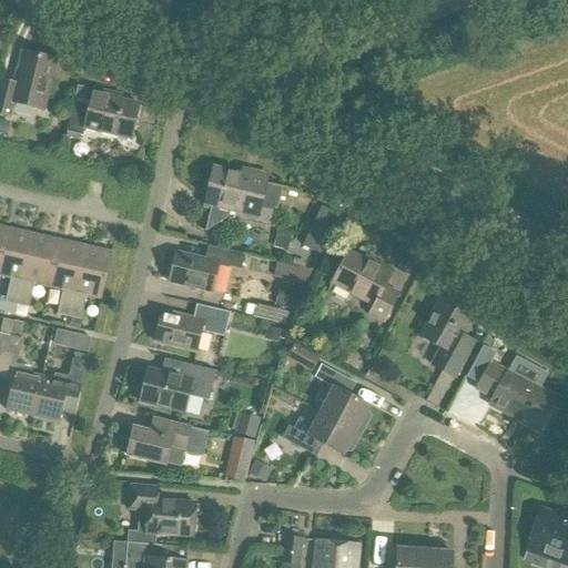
[(10,102),(14,103),(43,111),(56,60),(22,52),(14,84),(10,102)]
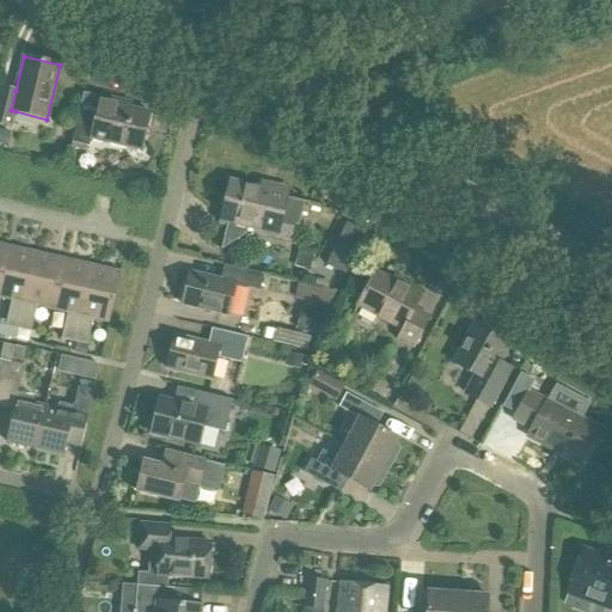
[(11,110),(16,91),(0,87),(0,123),(12,127),(16,111),(11,110)]
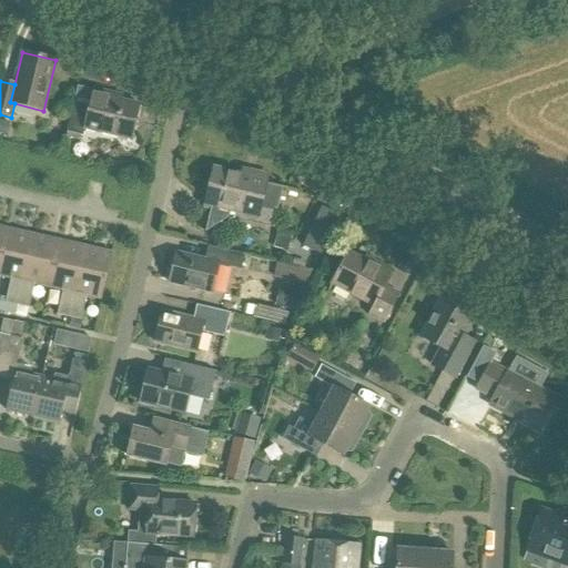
[(84,129),(131,139),(139,105),(109,99),(110,94),(93,90),(89,108),(84,129)]
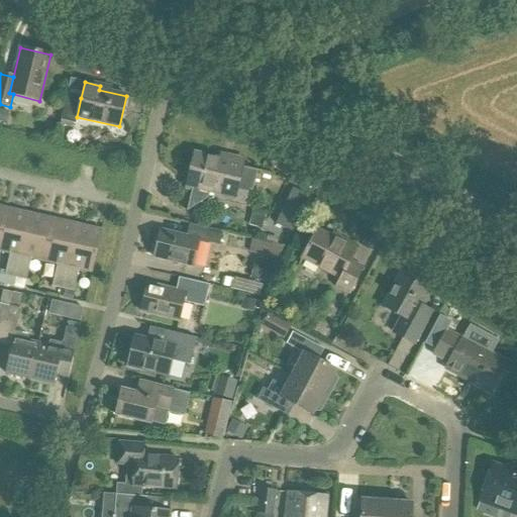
[(77,117),(81,98),(67,95),(61,121),(76,124),(77,117)]
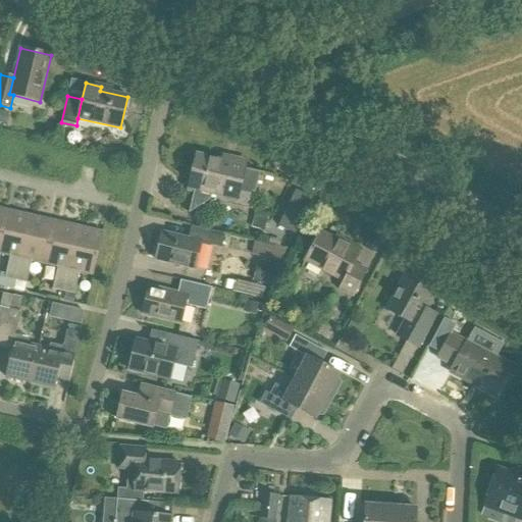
[(188,191),(193,192),(190,205),(199,207),(210,201),(211,196),(246,205),(251,185),(257,187),(260,173),(244,170),(246,162),(230,158),(229,164),(197,156),(188,191)]
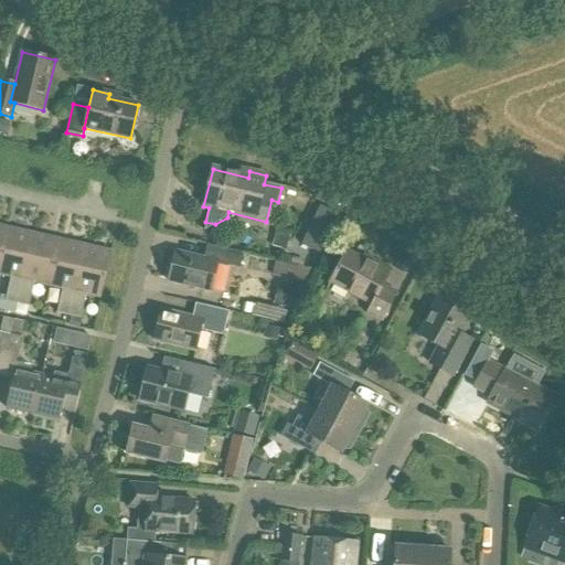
[(319,206),(300,245),(320,254),(339,215),(319,206)]
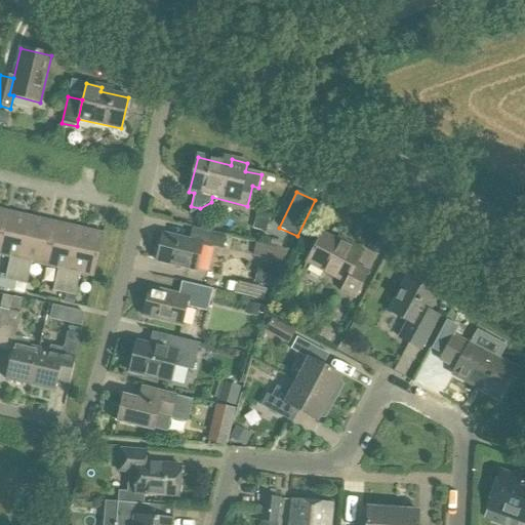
[(13,282),(15,283),(31,217),(6,212),(0,239),(0,255),(9,258),(3,288),(11,291),(13,282)]
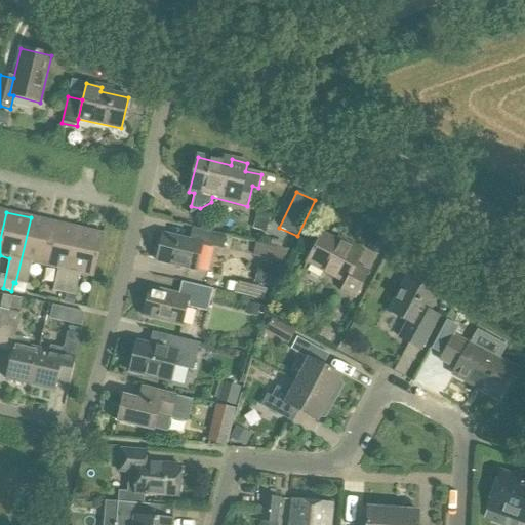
[(15,291),(25,294),(32,263),(45,266),(54,223),(31,217),(15,283),(17,283),(15,291)]
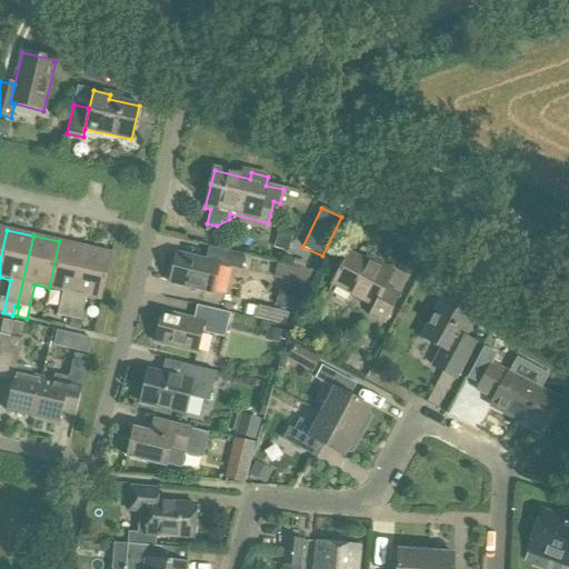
[(69,319),(86,248),(59,241),(49,288),(62,291),(57,316),(69,319)]
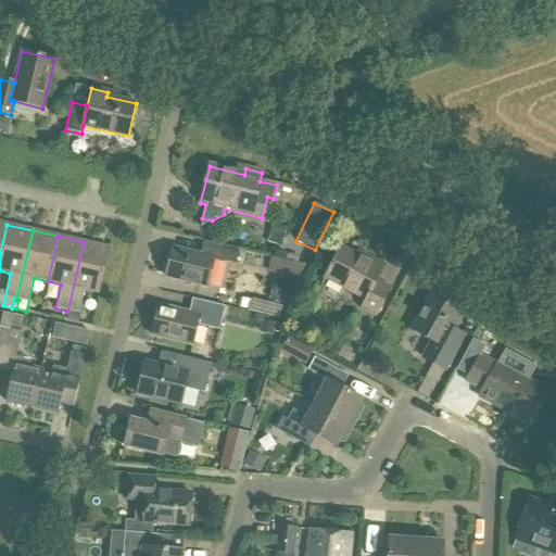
[(256,253),(274,257),(277,244),(260,240),(256,253)]
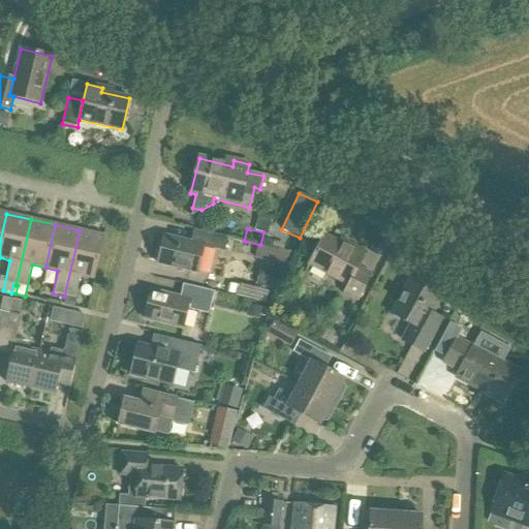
[(157,263),(197,273),(204,247),(223,251),(226,238),(192,229),(189,242),(164,236),(157,263)]
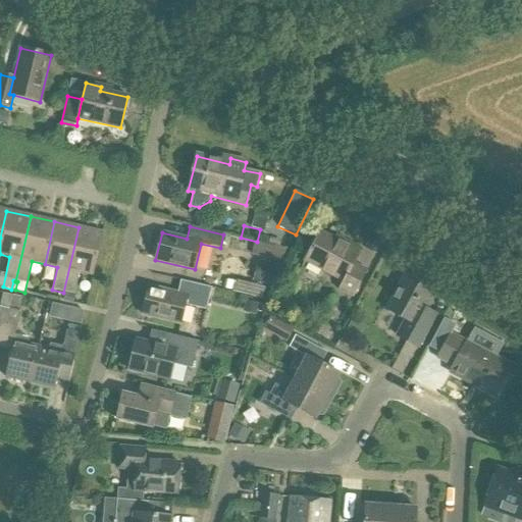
[(93,275),(103,232),(79,227),(63,293),(74,295),(80,272),(93,275)]
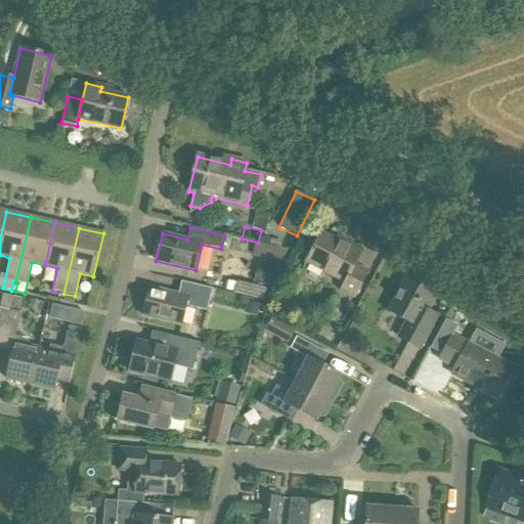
[(305,262),(344,282),(340,291),(353,298),(366,273),(353,266),(360,252),(336,238),(334,243),(320,235),(305,262)]
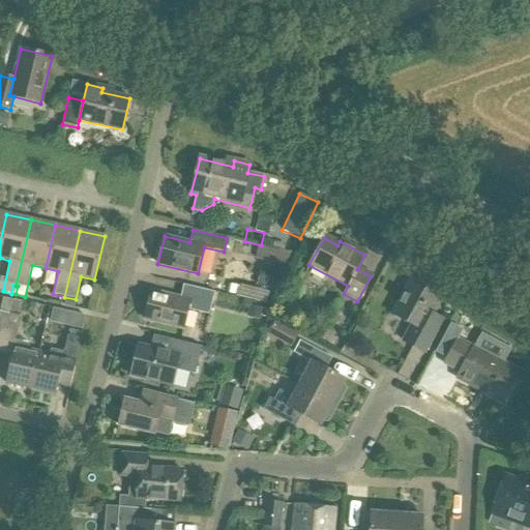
[(255,254),(285,262),(287,253),(257,245),(255,254)]
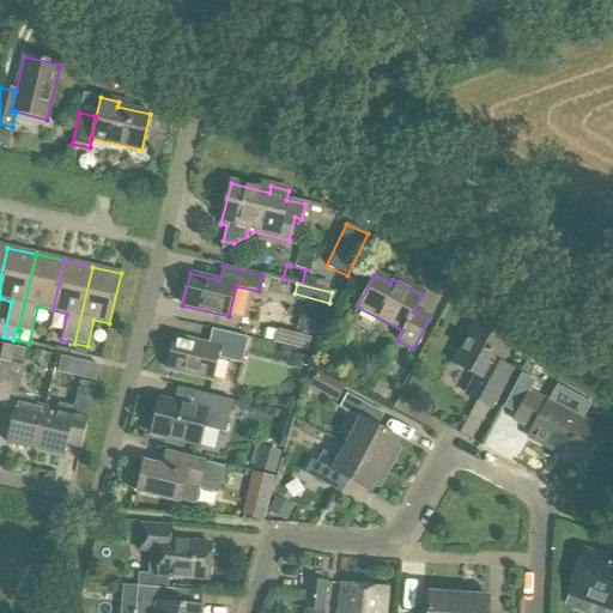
[(297,329),(319,334),(323,315),(302,310),(297,329)]
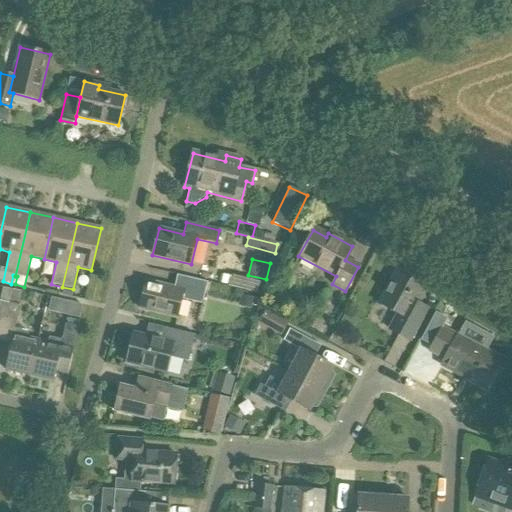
[(389,330),(409,341),(426,311),(413,304),(424,285),(398,271),(390,285),(389,285),(379,304),(397,315),(389,330)]
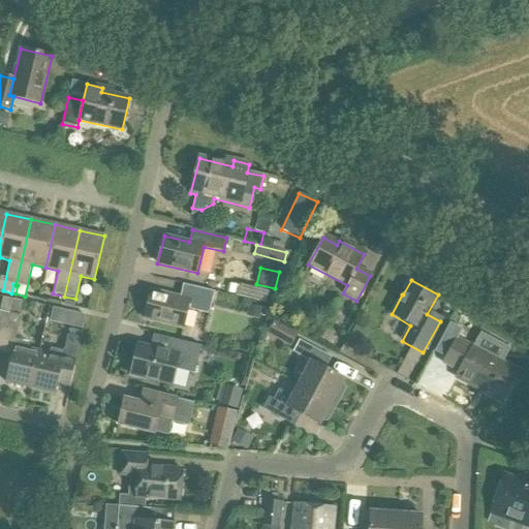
[(144,319),(183,330),(187,310),(208,315),(213,291),(182,284),(179,298),(151,290),(144,319)]
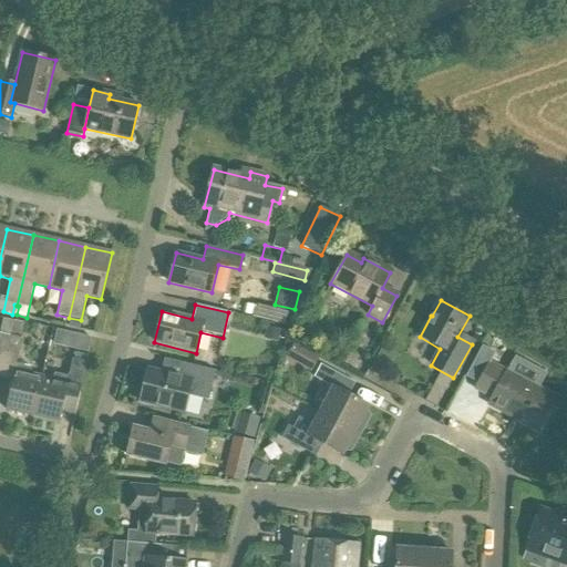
[(0,378),(12,322),(2,320),(0,328),(0,378)]
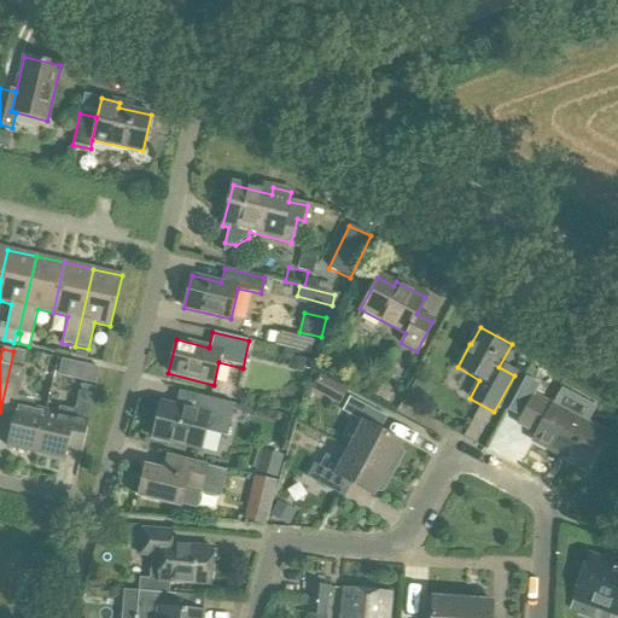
[(25,355),(13,351),(0,412),(13,415),(6,447),(35,454),(45,410),(34,408),(34,401),(18,397),(24,368),(23,368),(25,355)]
